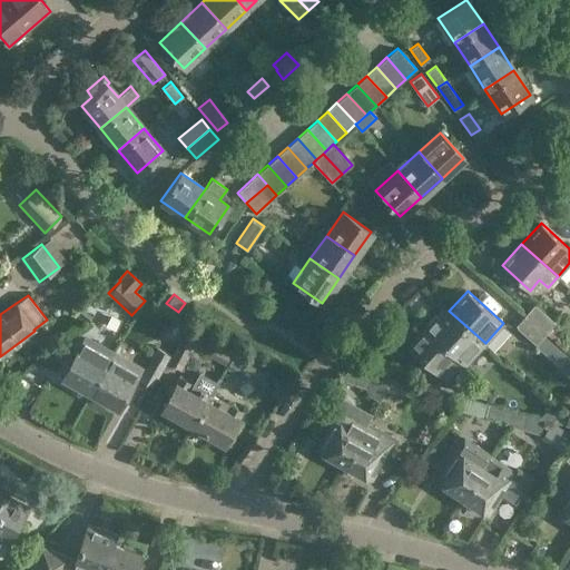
[(534,304),(524,315),(546,334),(556,323),(534,304)]
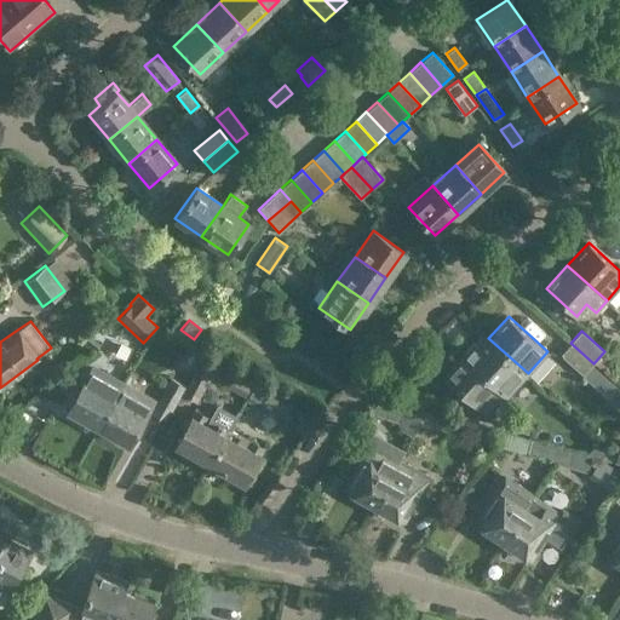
[(481,332),(461,354),(504,390),(509,395),(528,373),(488,338),(481,332)]
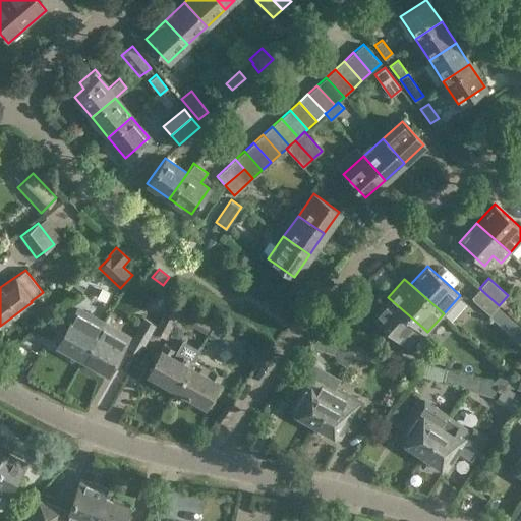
[(499,305),(479,288),(470,298),(489,314),(499,305)]
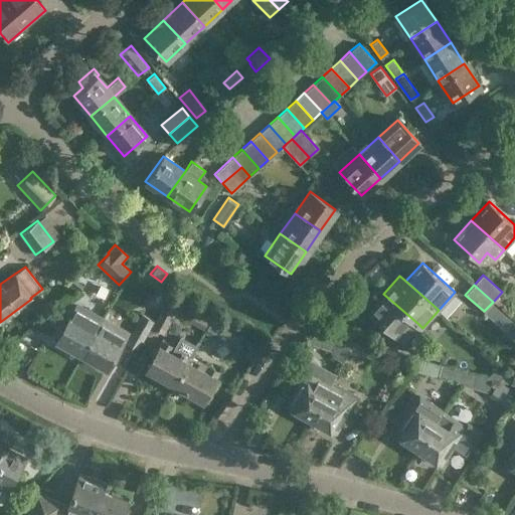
[(383,294),(367,312),(394,336),(401,343),(418,324),(383,294)]
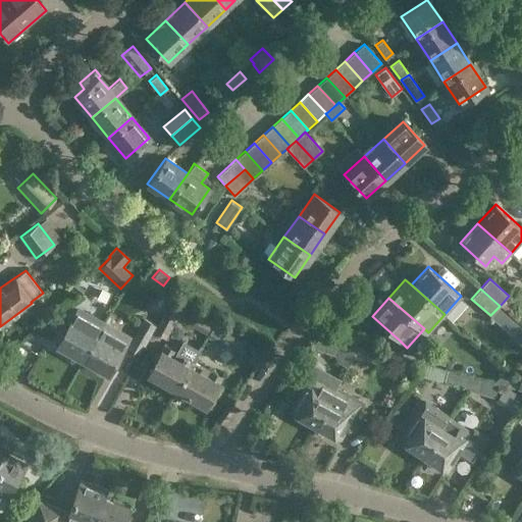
[(153,331),(165,338),(177,318),(176,317),(178,312),(168,306),(165,311),(164,310),(153,331)]
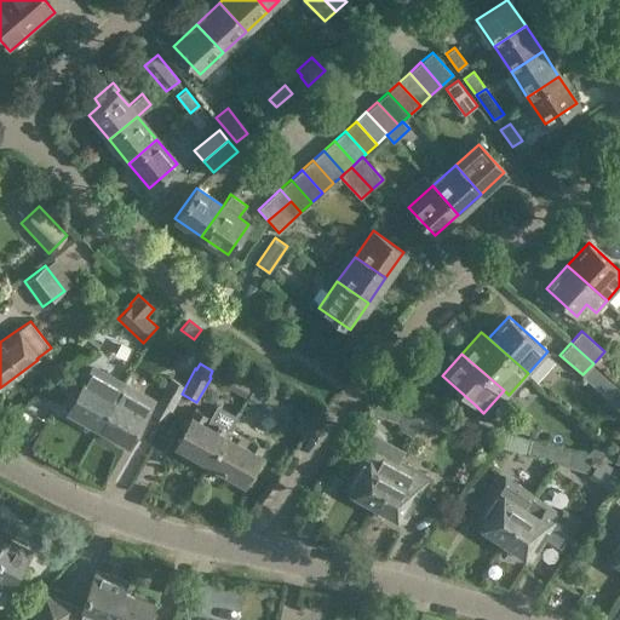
[(607,373),(597,365),(589,374),(598,383),(607,373)]
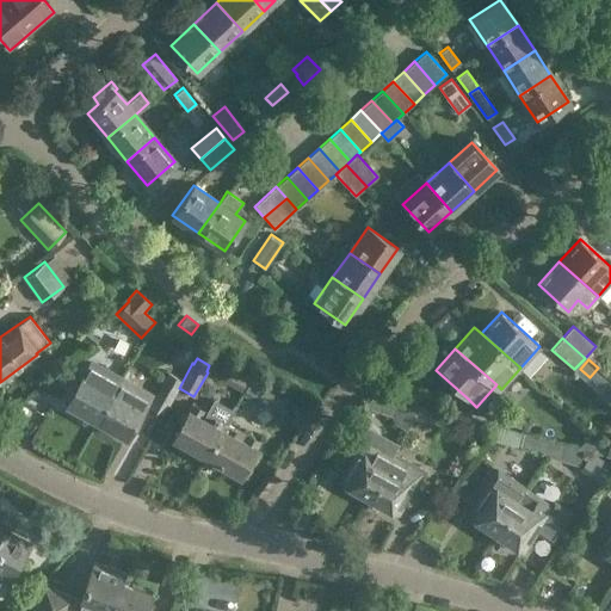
[(90,364),(84,374),(66,406),(97,423),(121,380),(91,363),(90,364)]
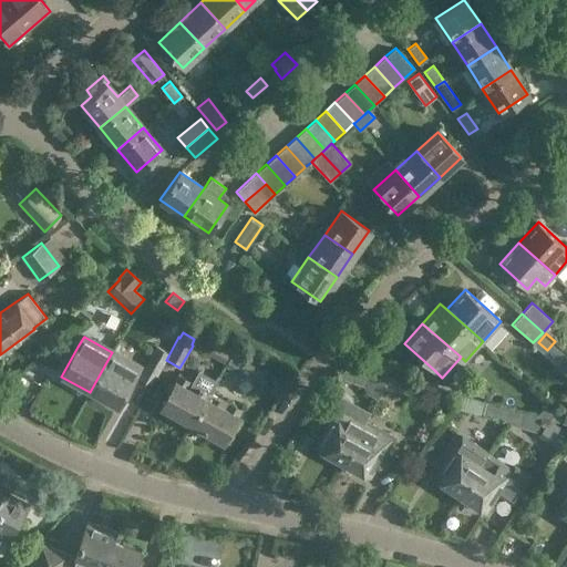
[(138,378),(151,384),(166,359),(165,359),(167,354),(156,348),(153,352),(138,378)]
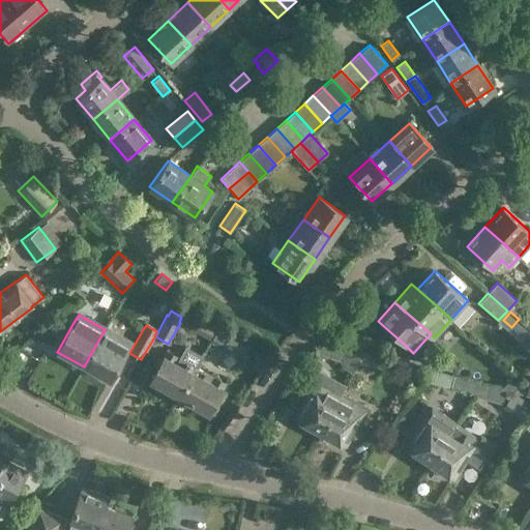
[(128,343),(105,329),(84,366),(108,380),(128,343)]
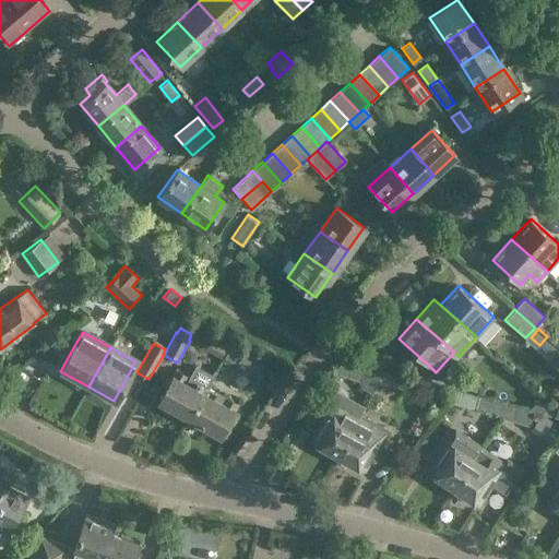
[(234,365),(257,377),(263,364),(241,352),(240,355),(227,347),(221,360),(233,367),(234,365)]
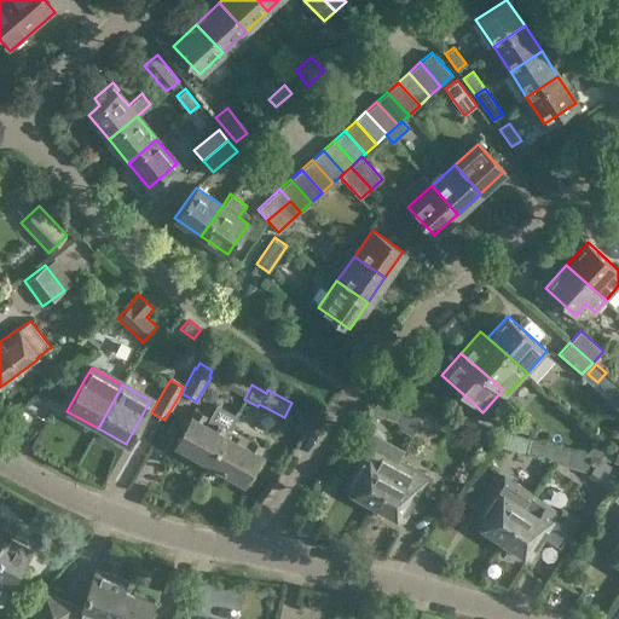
[(549,412),(557,401),(548,393),(539,404),(549,412)]
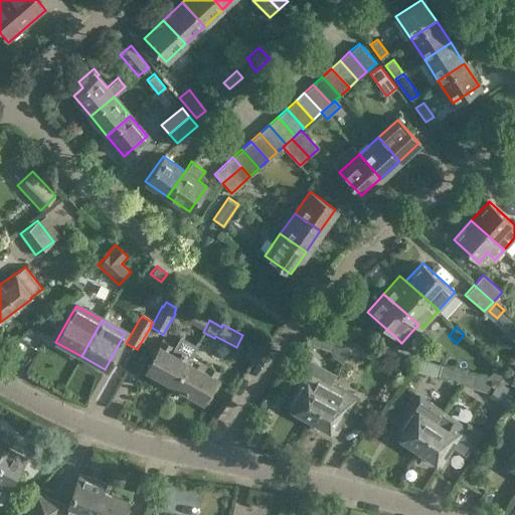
[(161,338),(159,343),(143,371),(174,388),(190,357),(199,341),(197,340),(195,344),(180,335),(174,345),(161,338)]
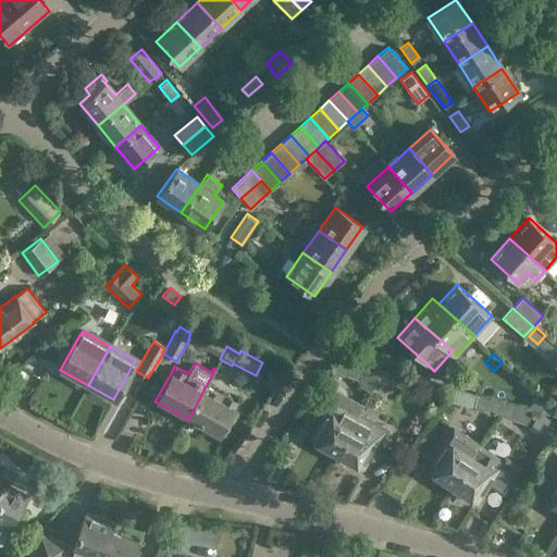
[(381,368),(364,363),(357,376),(359,385),(371,392),(376,381),(381,368)]
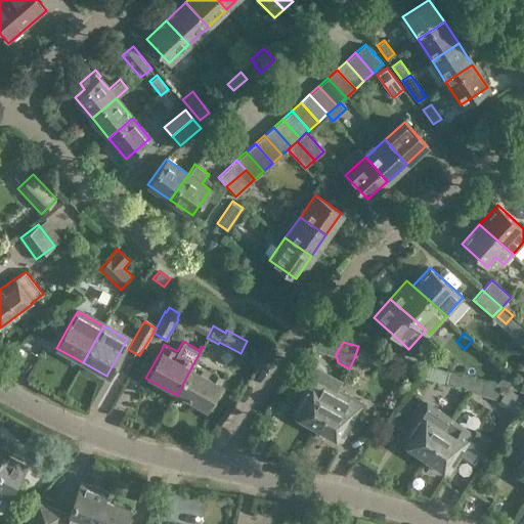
[(374,350),(358,346),(354,358),(370,362),(374,350)]
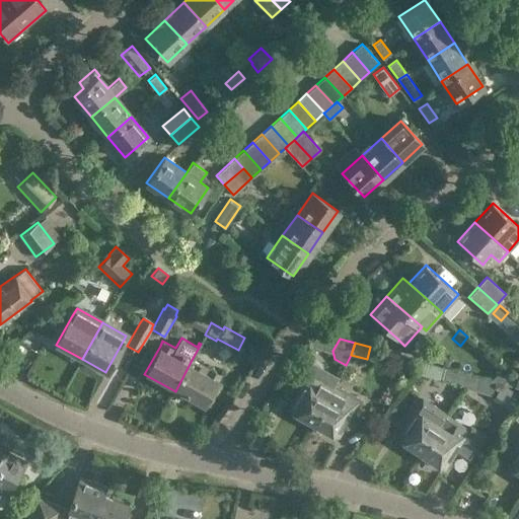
[(443,349),(433,359),(444,363),(451,356),(443,349)]
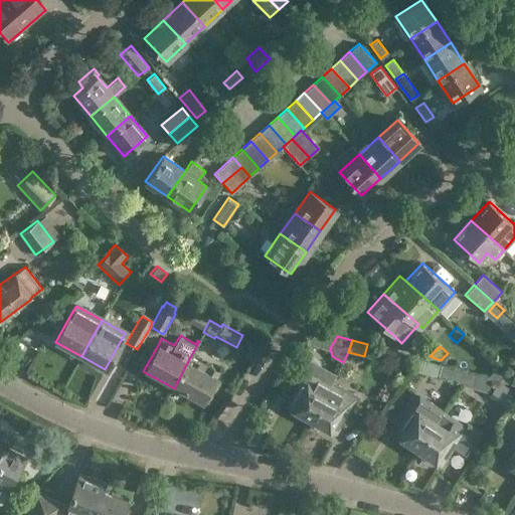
[(190,357),(174,388),(200,403),(218,371),(198,359),(197,361),(190,357)]
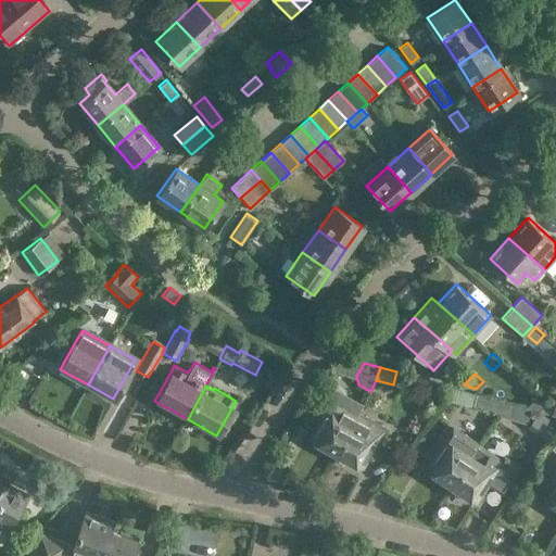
[(336,388),(308,438),(324,445),(325,451),(335,455),(358,413),(363,404),(354,399),(336,388)]
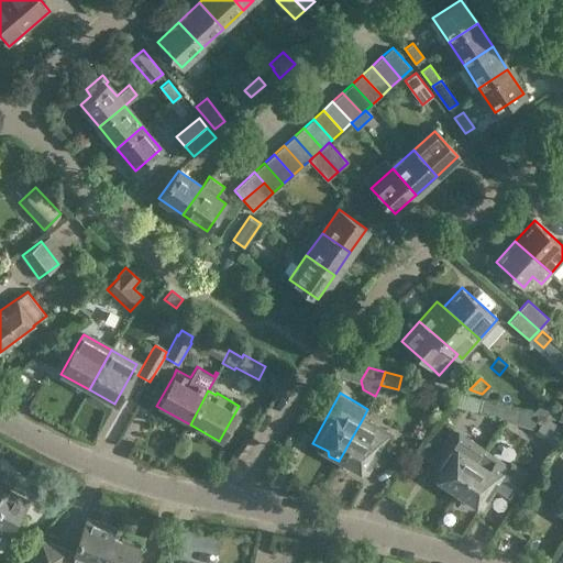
[(509,406),(483,398),(478,411),(506,419),(509,406)]
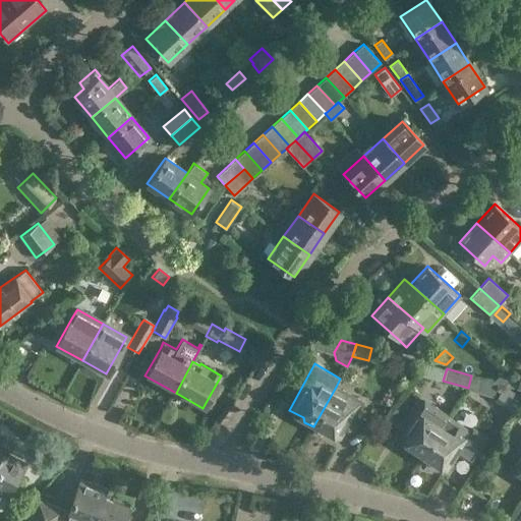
[(471,375),(468,388),(468,390),(493,396),(497,383),(471,375)]
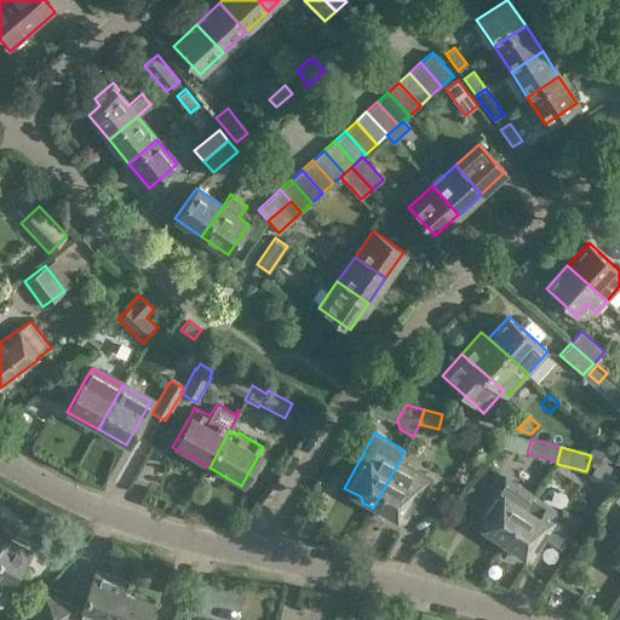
[(400,460),(373,507),(383,514),(389,512),(405,521),(429,477),(400,460)]
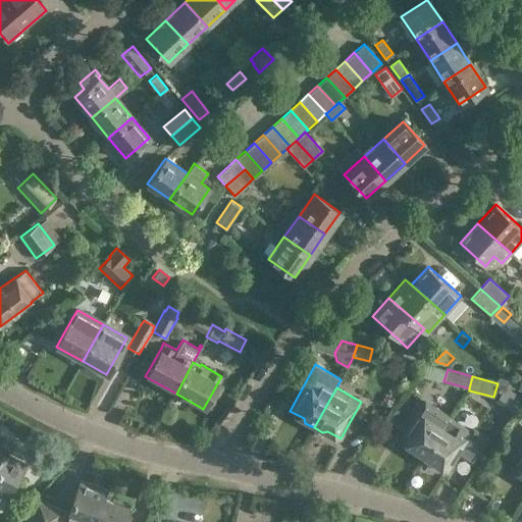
[(424,399),(399,439),(411,448),(409,451),(421,458),(449,416),(450,415),(424,399)]
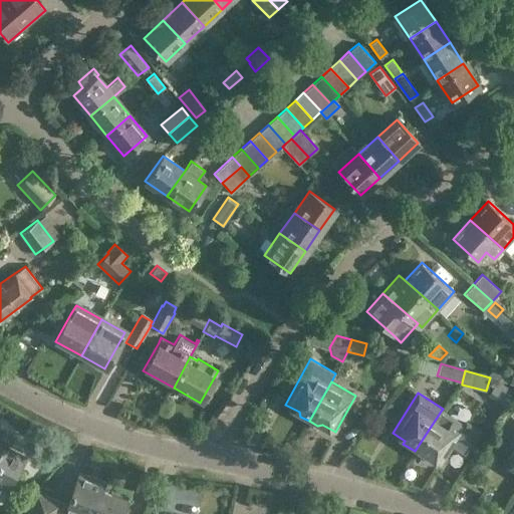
[(442,410),(415,451),(427,459),(429,457),(441,465),(452,448),(462,455),(465,457),(482,431),(466,420),(463,424),(442,410)]
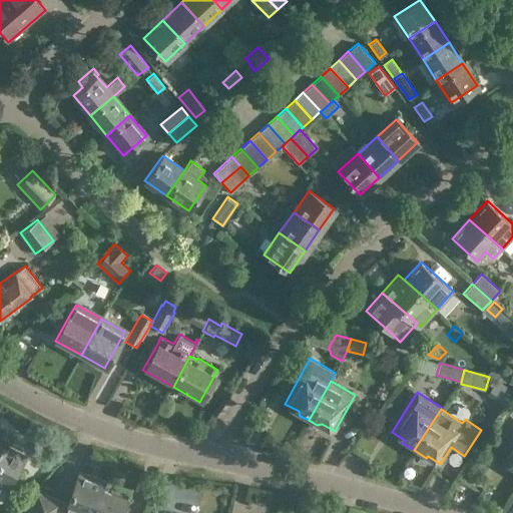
[(512,430),(507,439),(511,443),(501,459),(512,466),(511,470),(512,471),(512,430)]
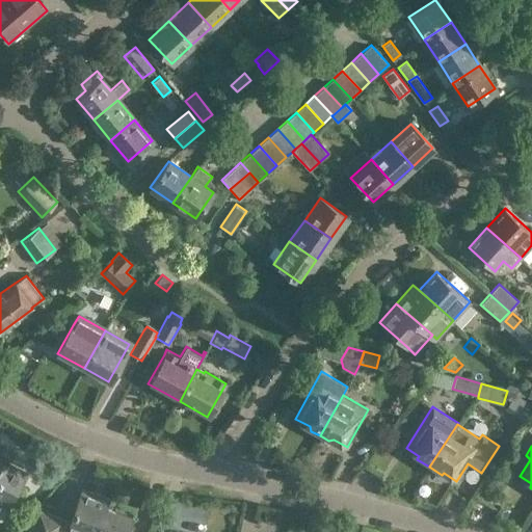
[(23,475),(0,462),(0,501),(7,506),(23,475)]
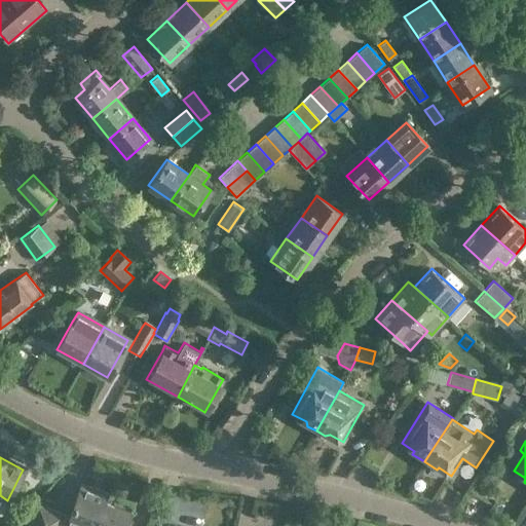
[(66,525),(95,525),(105,500),(108,492),(80,483),(69,516),(39,505),(34,509),(27,525),(58,525),(60,524),(66,525)]
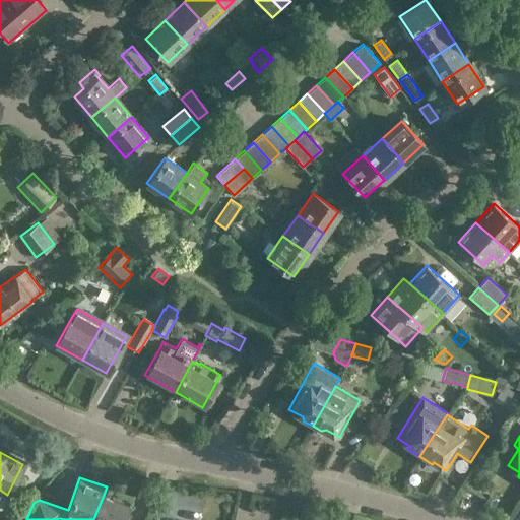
[(104,495),(93,519),(123,519),(129,505),(104,495)]
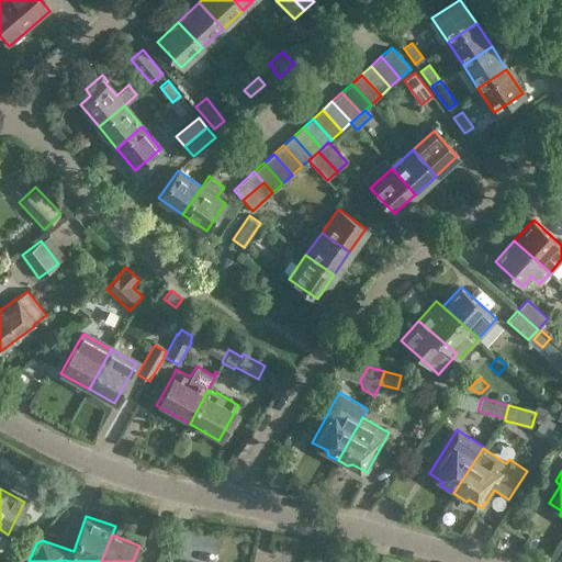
[(181,552),(178,561),(223,561),(224,561),(213,559),(213,558),(192,553),(192,554),(181,552)]
